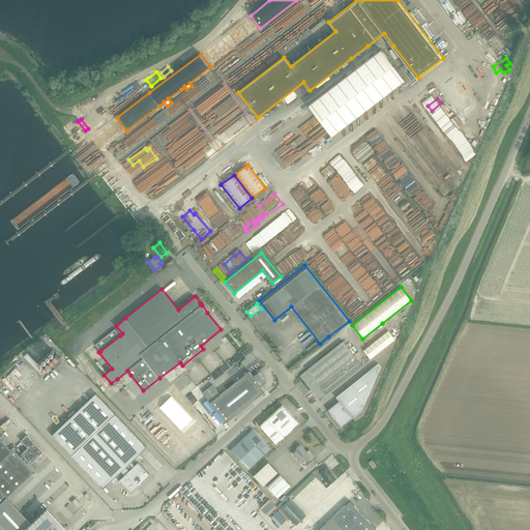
[(100,351),(120,335),(115,329),(95,345),(100,351)]
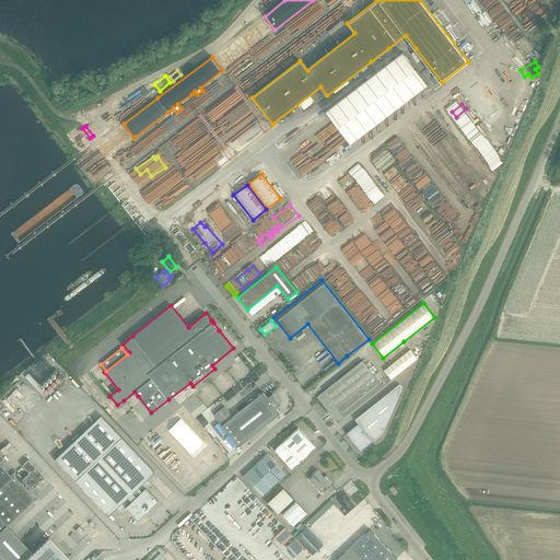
[(417,359),(410,350),(384,371),(391,380),(417,359)]
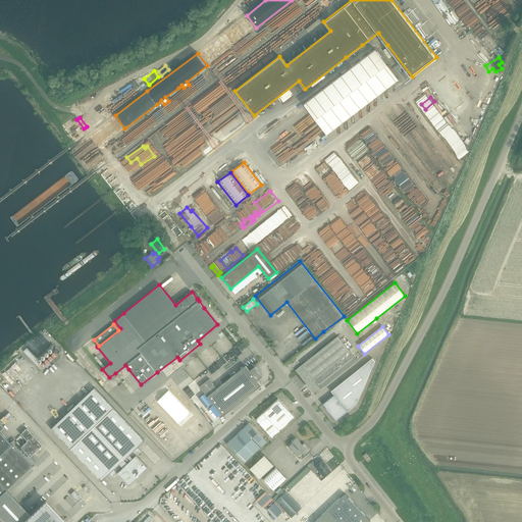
[(296,370),(314,394),(320,387),(320,388),(356,360),(337,335),(302,364),(302,365),(296,370)]
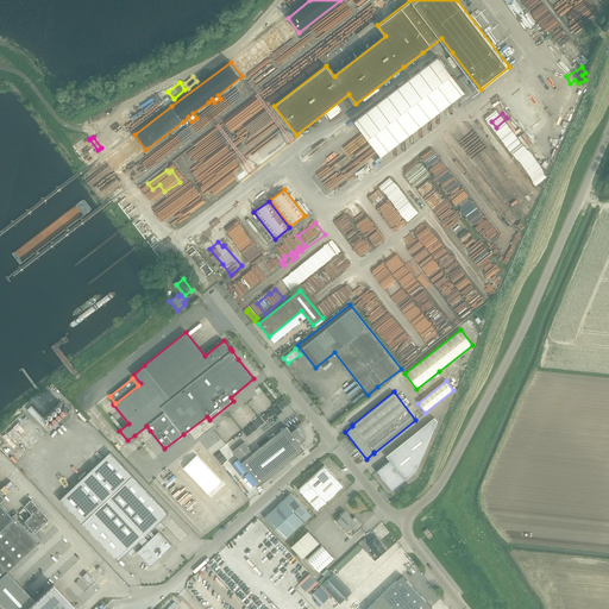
[(48,432),(52,427),(32,406),(27,409),(48,432)]
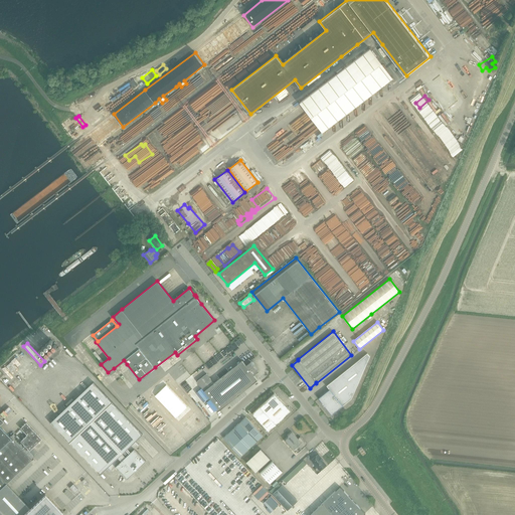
[(329,389),(319,398),(332,414),(343,405),(351,398),(370,356),(367,353),(327,385),(329,389)]
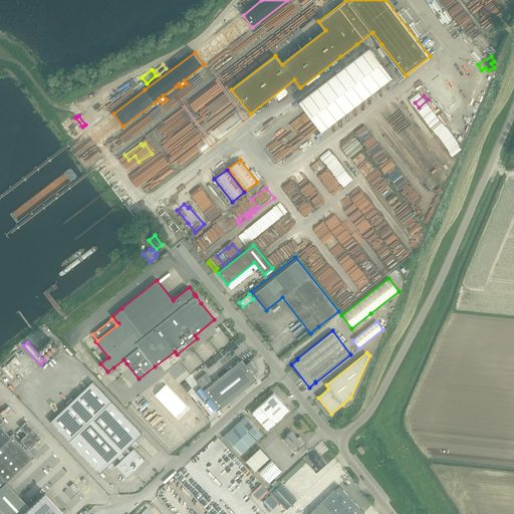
[(15,357),(11,360),(20,370),(24,367),(15,357)]
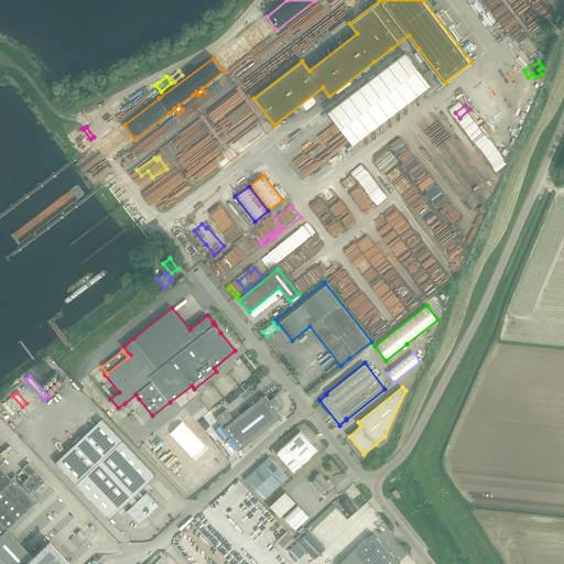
[(270,400),(266,396),(235,420),(226,409),(216,418),(240,449),(282,416),(278,411),(283,407),(274,396),(270,400)]
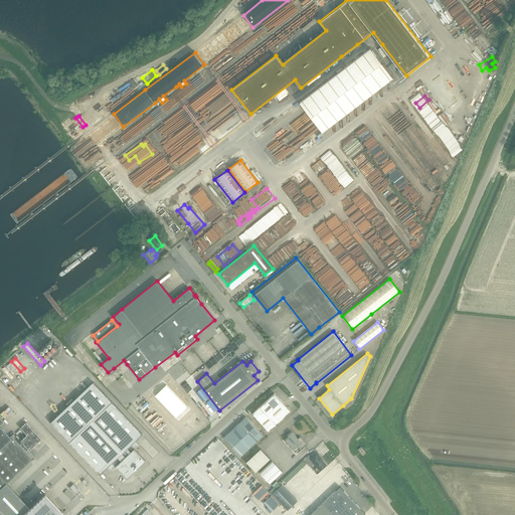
[(131,475),(146,461),(135,449),(138,445),(135,442),(142,434),(94,382),(50,422),(100,475),(108,467),(112,471),(116,467),(125,476),(127,478),(131,475)]
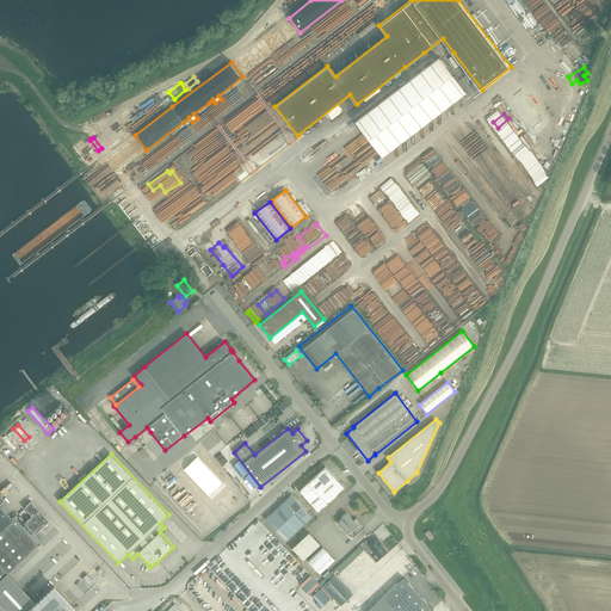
[(197,457),(184,469),(209,495),(222,482),(197,457)]
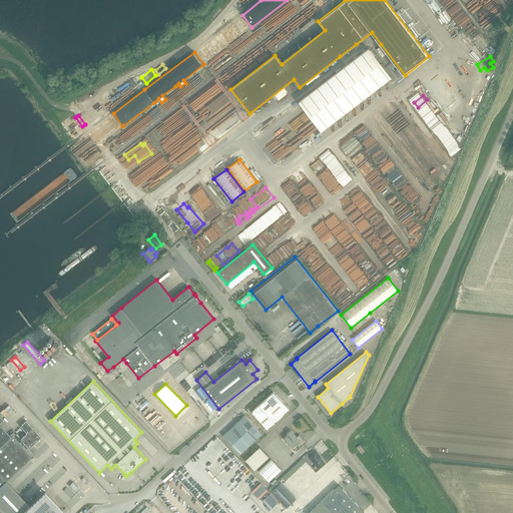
[(268,430),(290,410),(273,392),(250,412),(268,430)]
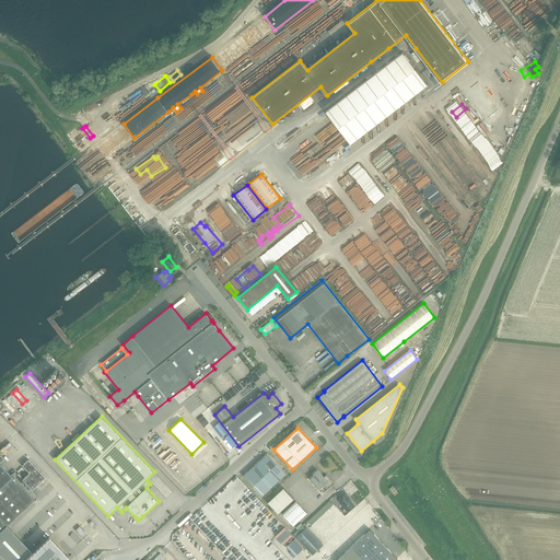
[(0,559),(71,559),(49,536),(32,552),(12,532),(7,525),(37,496),(36,494),(32,490),(45,477),(41,474),(35,467),(27,459),(22,465),(24,467),(26,470),(28,473),(22,479),(14,471),(11,475),(0,463),(0,461),(3,458),(0,454),(0,559)]
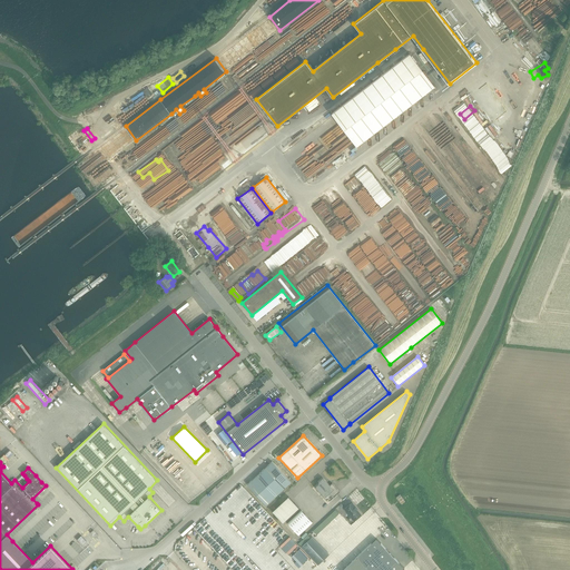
[(256,477),(247,484),(266,505),(275,498),(283,490),(291,482),(272,462),(264,469),(256,477)]
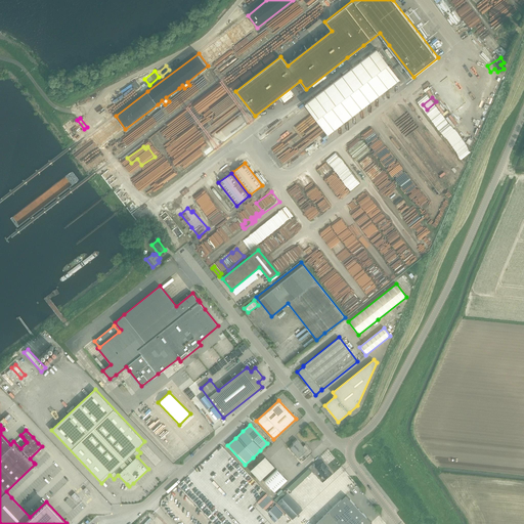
[(303,446),(297,439),(294,442),(293,442),(294,443),(290,448),(300,460),(301,459),(303,461),(312,452),(305,444),(303,446)]
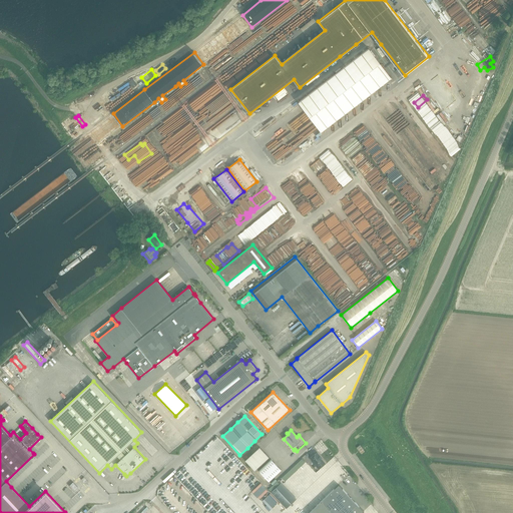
[(362,454),(363,453),(365,451),(360,445),(357,448),(362,454)]
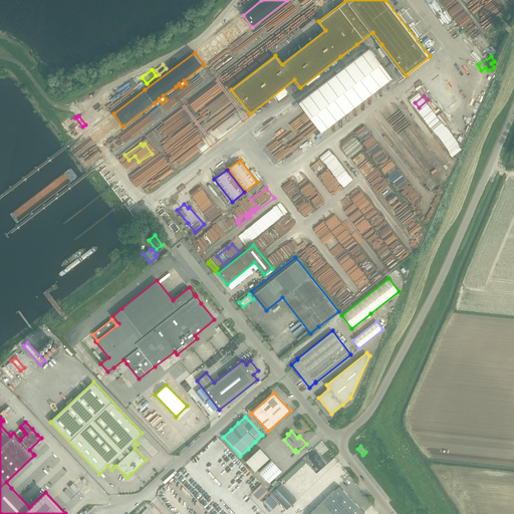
[(255,471),(269,458),(260,448),(246,461),(255,471)]
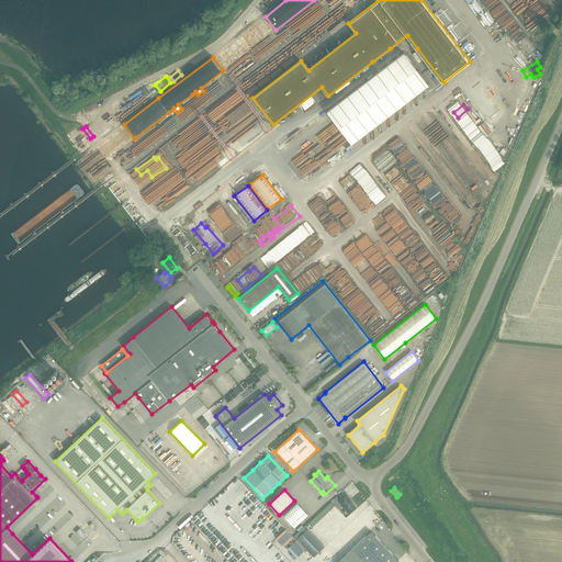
[(340,492),(330,502),(333,503),(343,494),(340,492)]
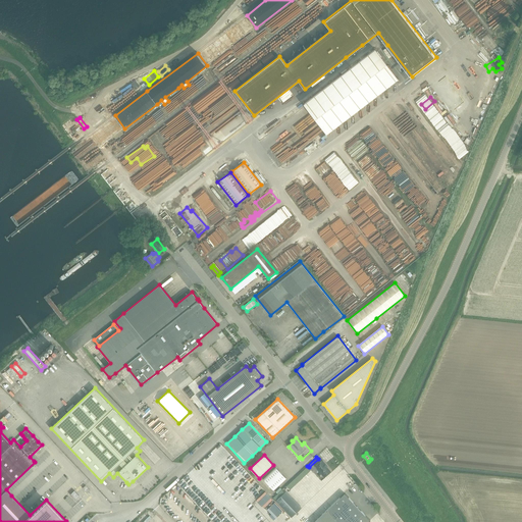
[(324,477),(326,474),(330,471),(325,464),(322,460),(315,466),(321,473),(319,474),(319,476),(320,477),(321,478),(323,476),(324,477)]
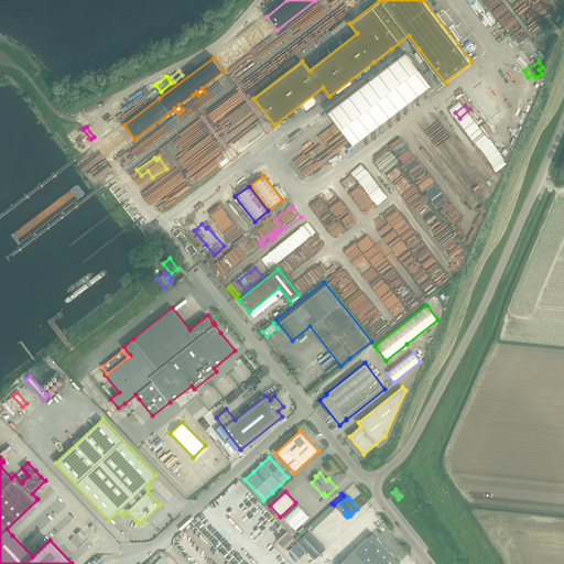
[(297,505),(284,517),(283,517),(295,530),(308,517),(297,505)]
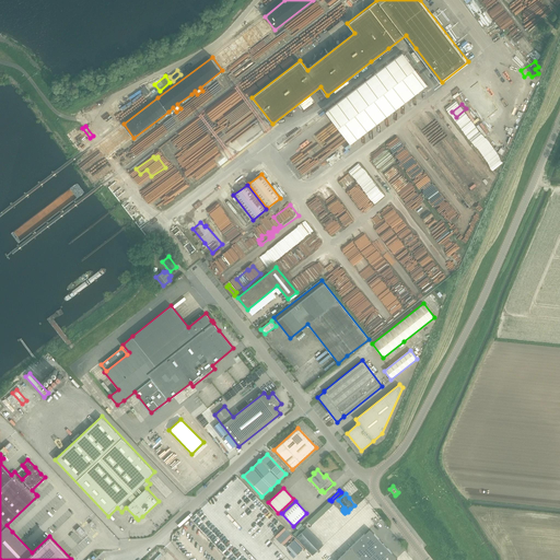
[(80,526),(76,531),(80,536),(84,532),(80,526)]
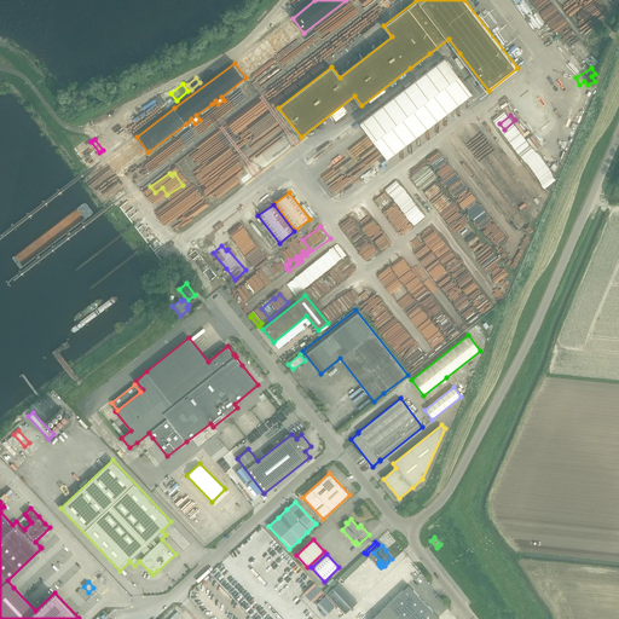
[(337,585),(328,594),(346,613),(356,605),(337,585)]
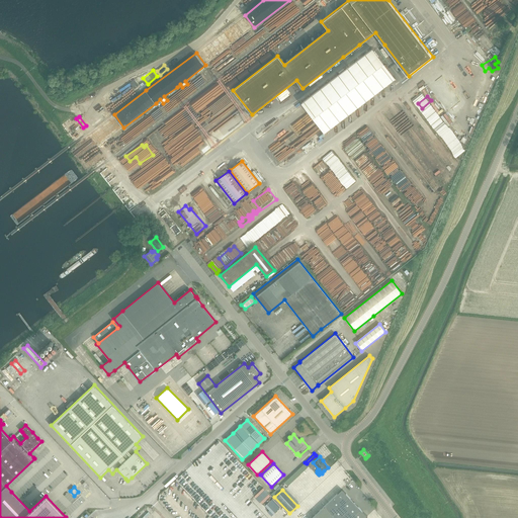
[(365,517),(367,516),(363,512),(346,494),(343,490),(342,490),(341,490),(337,494),(338,494),(324,506),(311,517),(365,517)]
